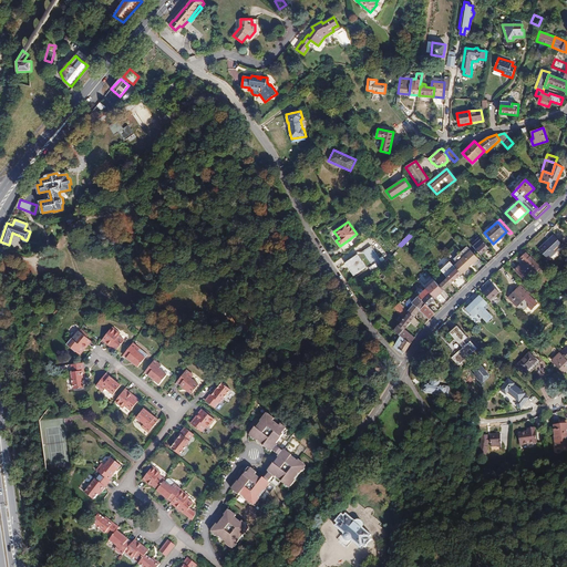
[(550,263),(553,260),(550,258),(563,246),(553,235),(538,248),(550,263)]
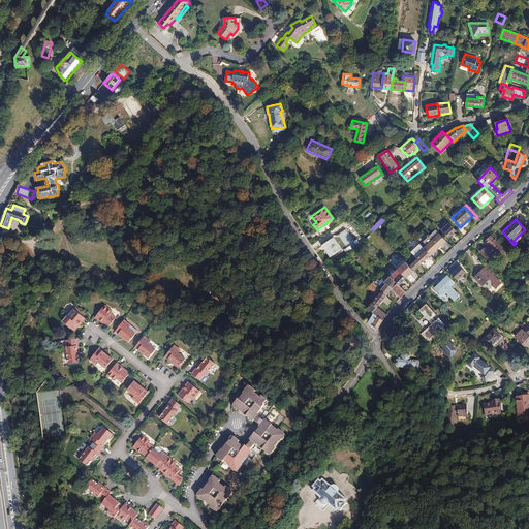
[(448,238),(456,231),(449,223),(441,230),(448,238)]
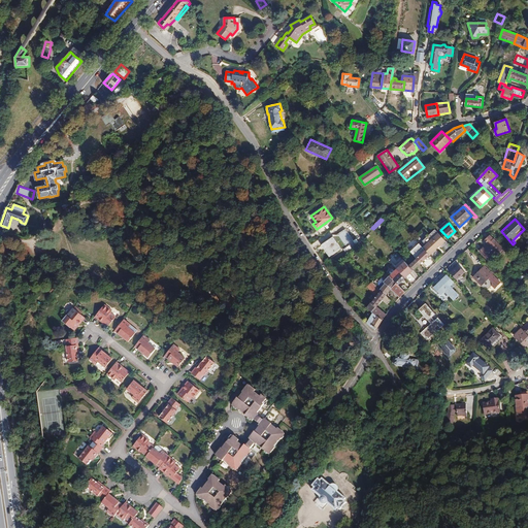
[(347,254),(356,244),(353,241),(345,229),(337,234),(344,245),(342,248),(347,254)]
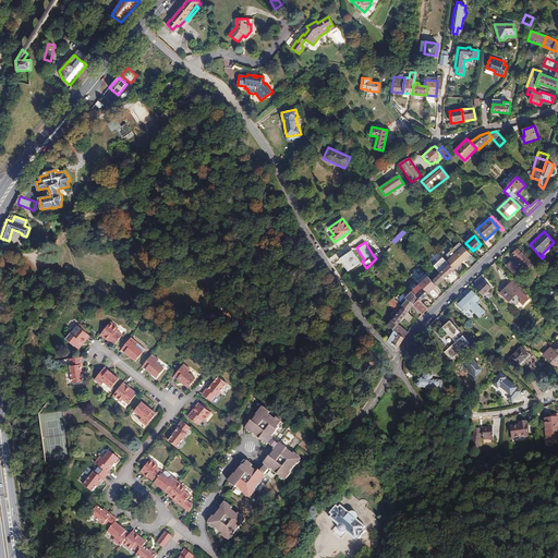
[(453,270),(464,261),(466,263),(473,257),(460,243),(447,255),(450,259),(447,263),(453,270)]
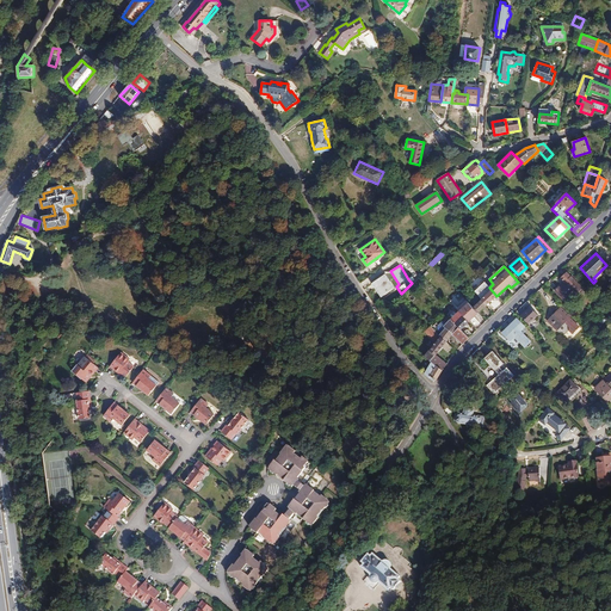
[(586,291),(566,272),(561,278),(566,283),(561,288),(560,288),(556,291),(567,302),(571,298),(571,297),(569,296),(574,291),(580,297),(586,291)]
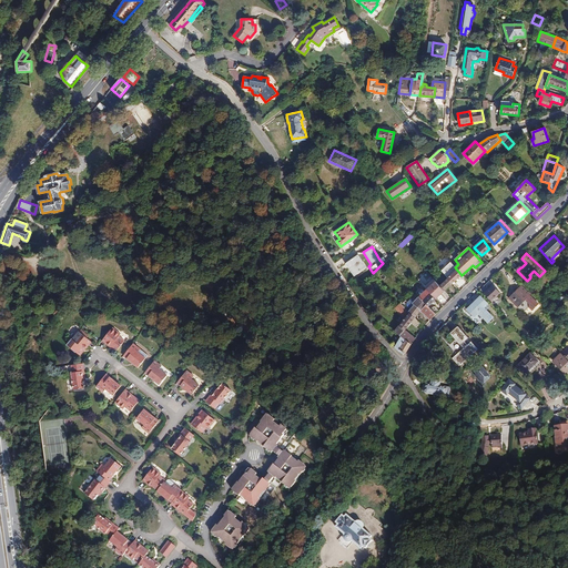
[(358,255),(347,262),(356,275),(367,267),(358,255)]
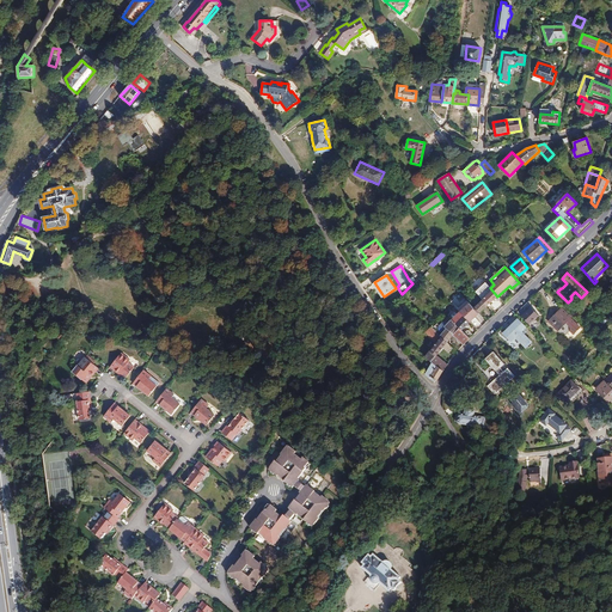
[(496,298),(497,297),(490,288),(488,285),(477,295),(482,300),(488,306),(496,298)]
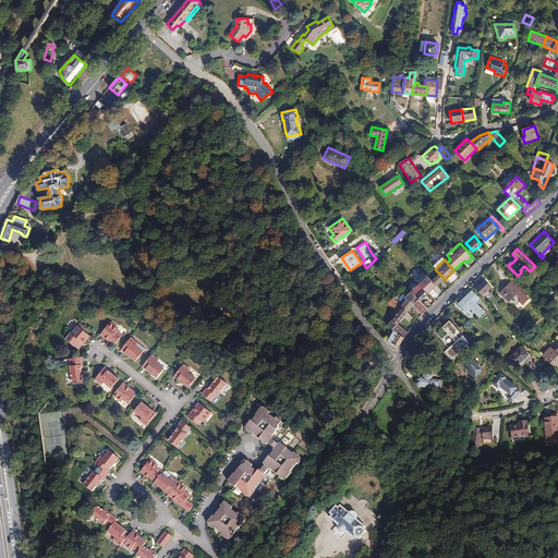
[(436,287),(445,279),(439,274),(432,281),(436,287)]
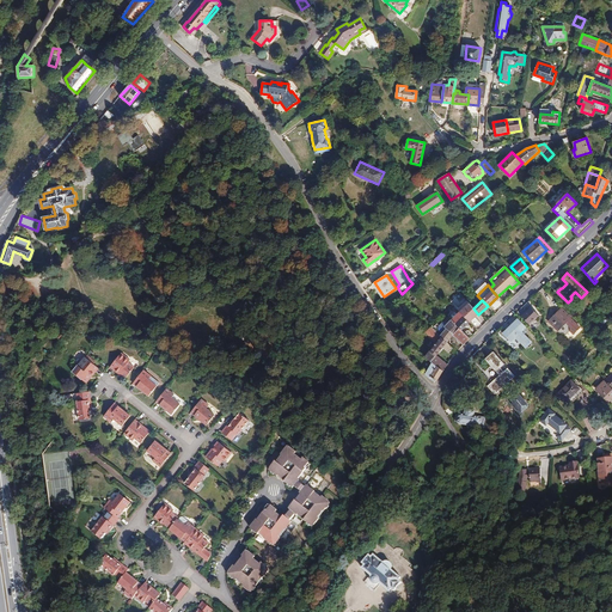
[(470,322),(478,314),(473,308),(469,304),(459,312),(470,322)]
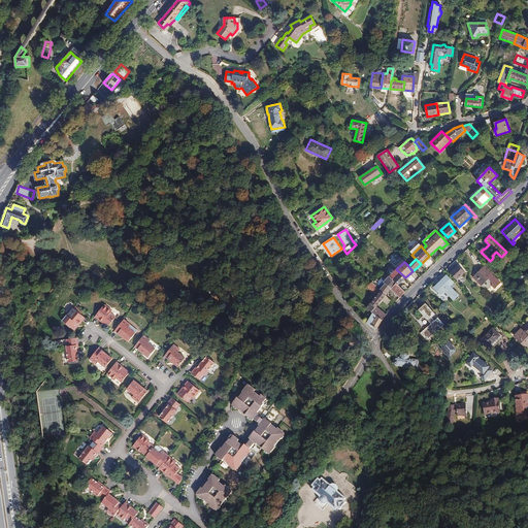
[(450,272),(457,281),(465,272),(458,265),(450,272)]
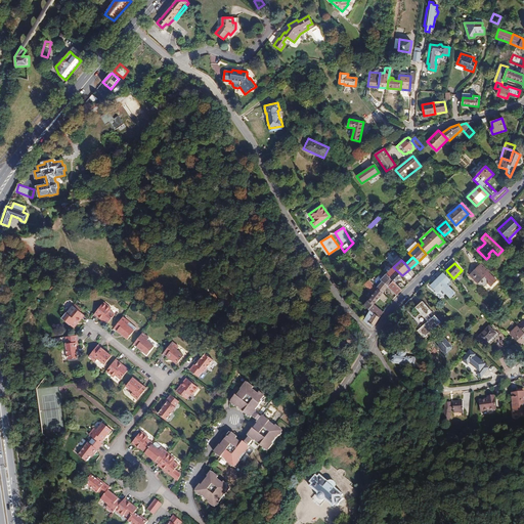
[(469,275),(477,284),(489,271),(481,263),(469,275)]
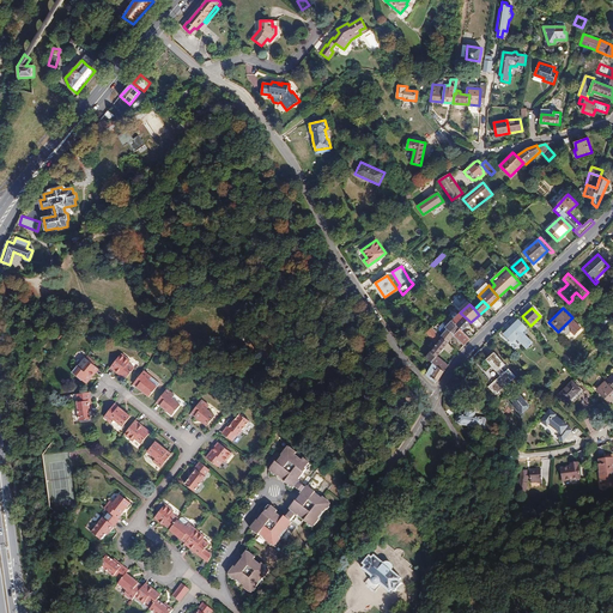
[(462,331),(471,322),(460,313),(459,315),(454,319),(453,321),(462,331)]
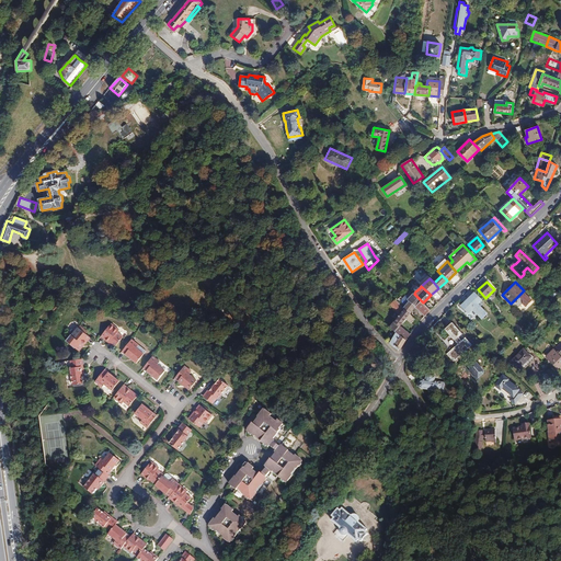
[(476,293),(461,307),(469,313),(472,309),(482,319),(488,313),(479,304),(483,299),(476,293)]
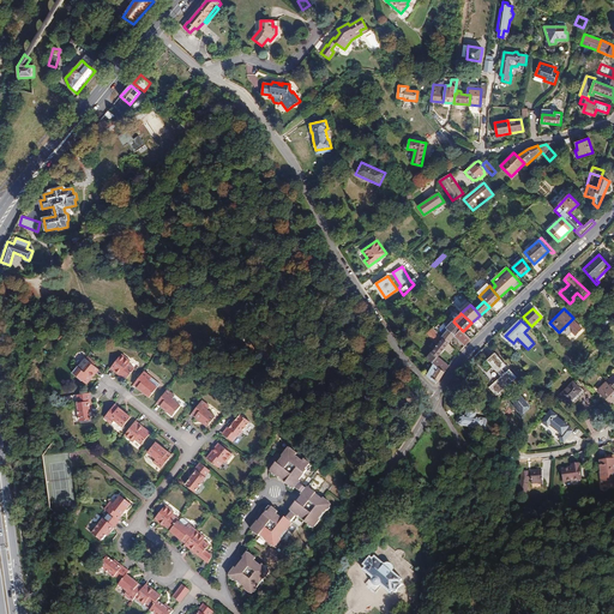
[(455,336),(465,345),(471,339),(463,331),(453,321),(450,324),(446,329),(447,330),(443,337),(443,338),(449,343),(455,336)]
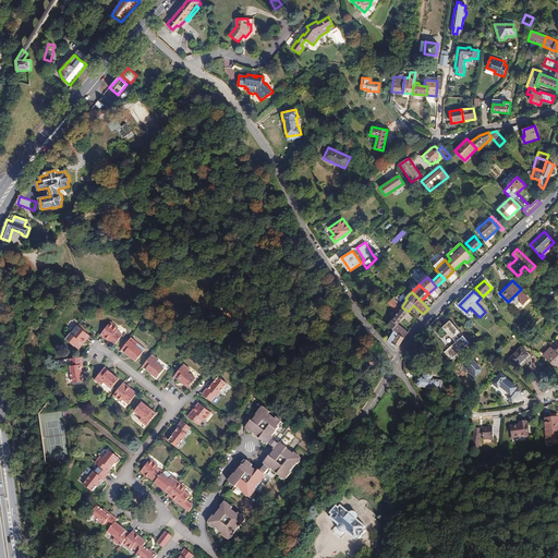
[(403,293),(400,296),(399,295),(395,299),(402,306),(407,300),(405,299),(409,294),(408,293),(405,293),(403,293)]
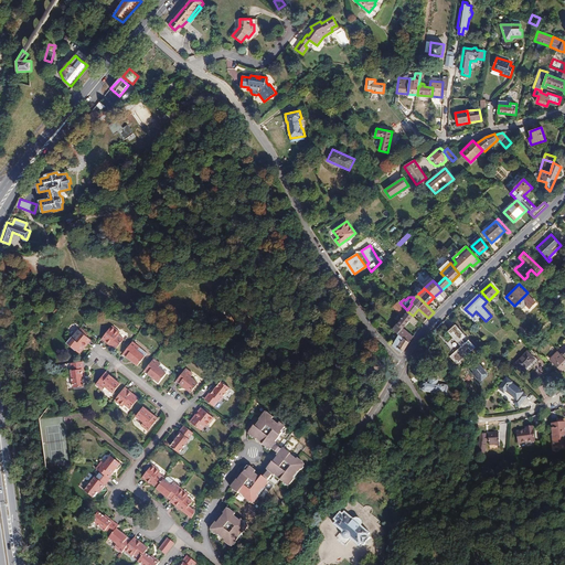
[(398,301),(393,307),(402,318),(407,311),(407,310),(400,302),(398,301)]
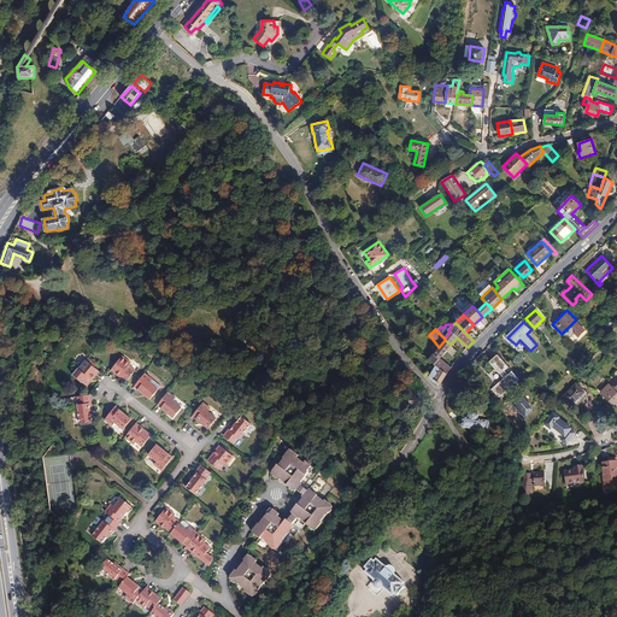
[(452,356),(457,351),(451,345),(445,340),(439,347),(429,359),(436,365),(447,375),(451,368),(440,358),(446,351),(452,356)]
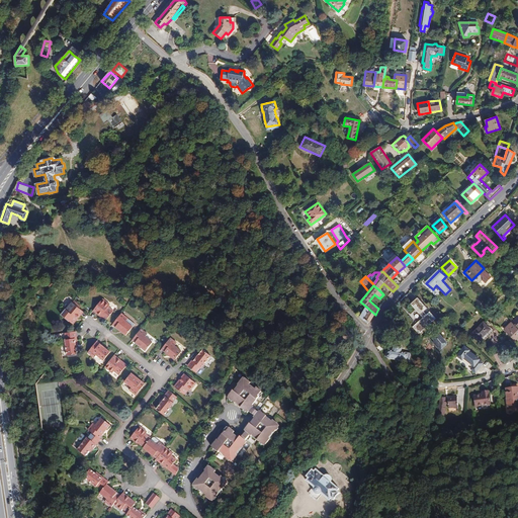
[(411,304),(423,318),(413,327),(419,334),(429,325),(427,322),(430,319),(432,322),(436,319),(430,312),(426,315),(424,312),(427,309),(418,297),(411,304)]
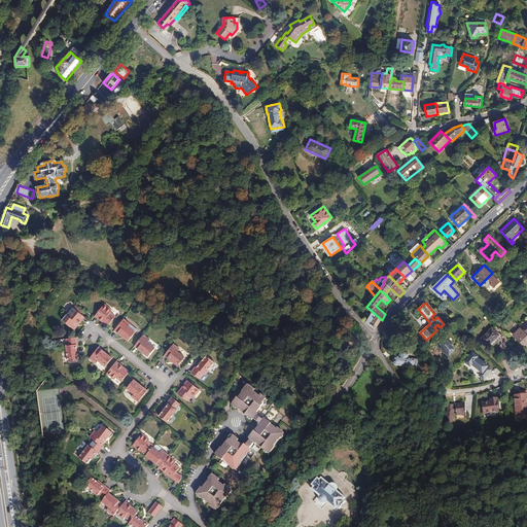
[(104,304),(95,316),(102,322),(103,320),(109,325),(115,316),(110,312),(112,310),(104,304)]
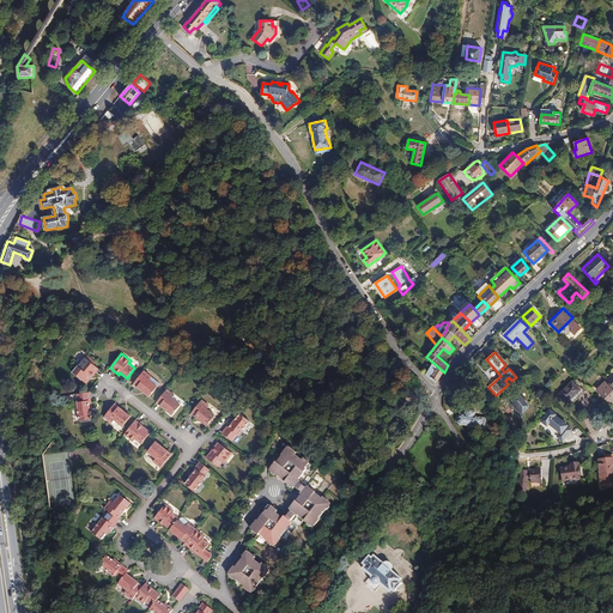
[(91,377),(98,369),(85,357),(78,366),(80,368),(76,374),(85,382),(90,376),(91,377)]
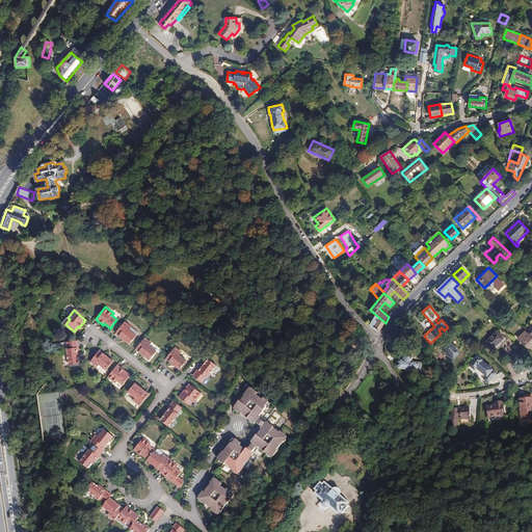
[(386,323),(376,315),(370,325),(376,333),(379,331),(386,323)]
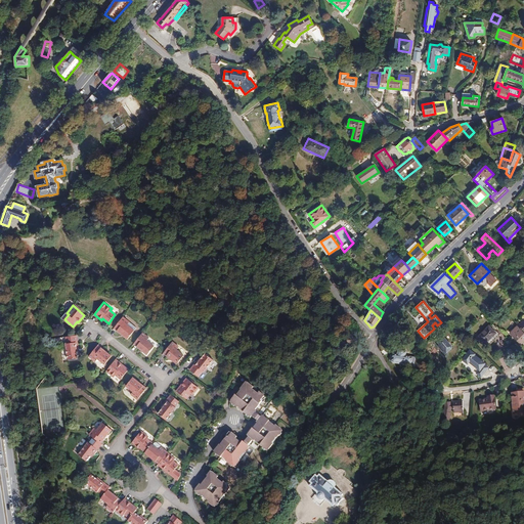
[(123,316),(114,329),(121,334),(121,333),(124,335),(123,336),(128,339),(134,331),(127,324),(129,322),(123,316)]
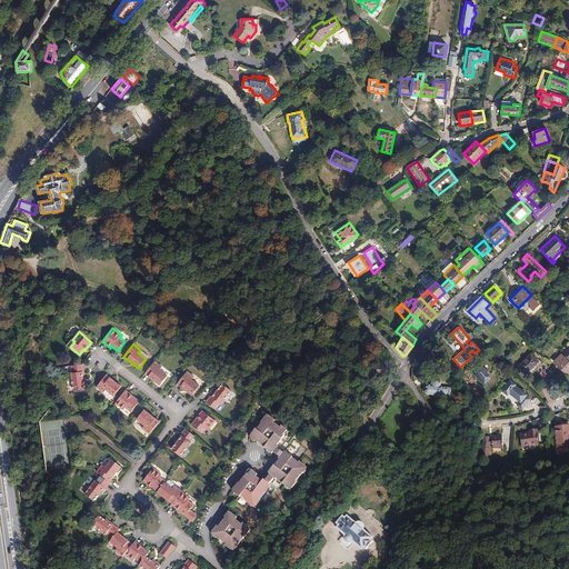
[(138,352),(146,359),(148,356),(140,350),(138,352)]
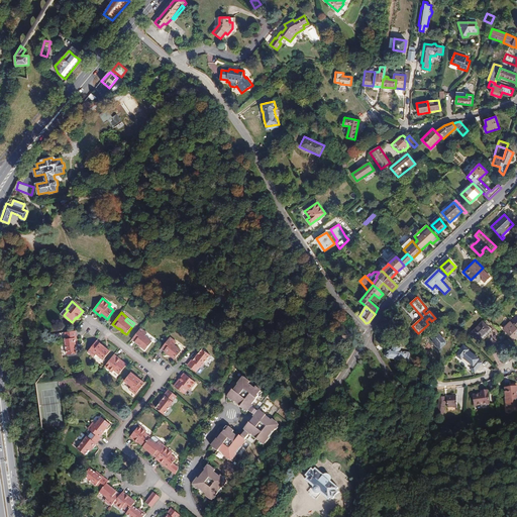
[(472,332),(479,339),(490,328),(483,321),(472,332)]
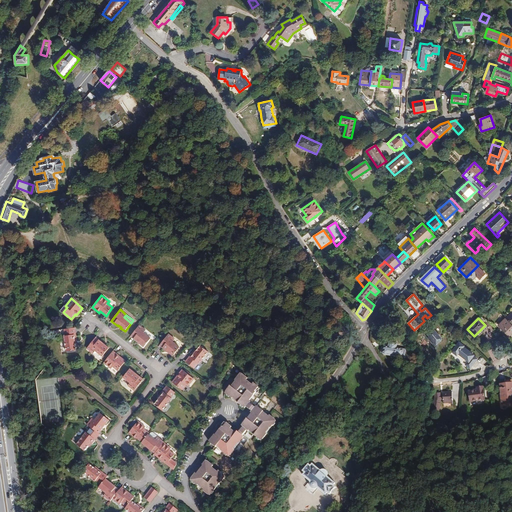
[(498,325),(509,336),(511,333),(511,324),(505,318),(498,325)]
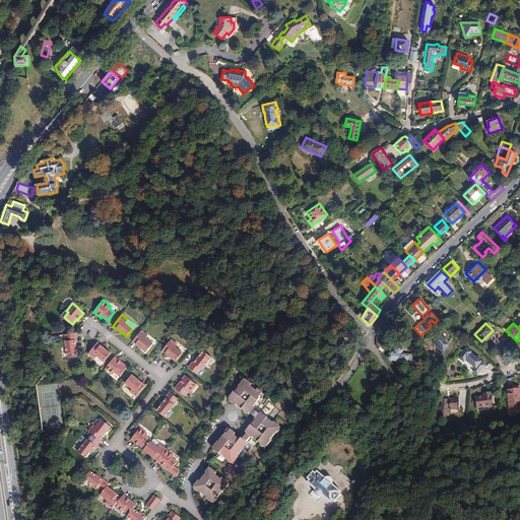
[(141,330),(133,341),(139,346),(139,345),(142,348),(146,352),(153,343),(146,338),(148,335),(141,330)]
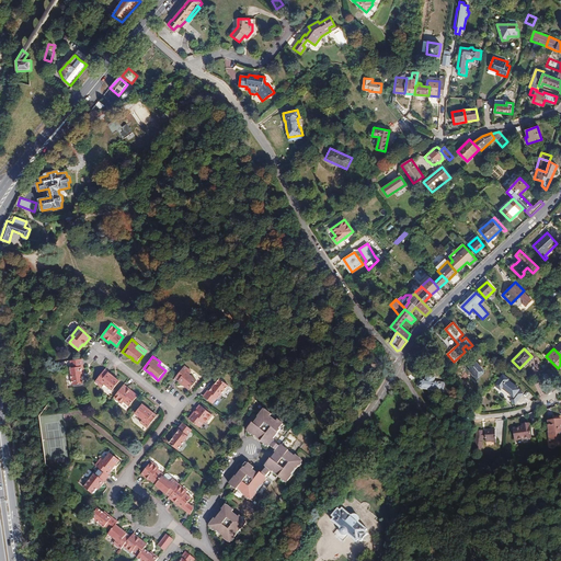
[(72,385),(83,384),(82,376),(82,373),(83,371),(82,358),(70,361),(71,368),(70,368),(72,385)]
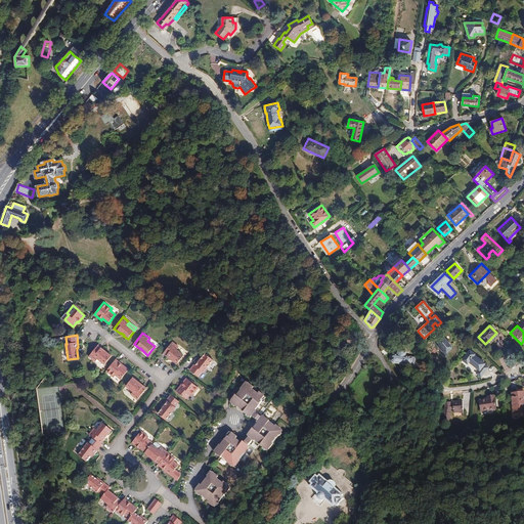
[(438,342),(440,344),(438,346),(445,354),(452,348),(452,347),(452,346),(443,336),(438,340),(438,341),(438,342)]
